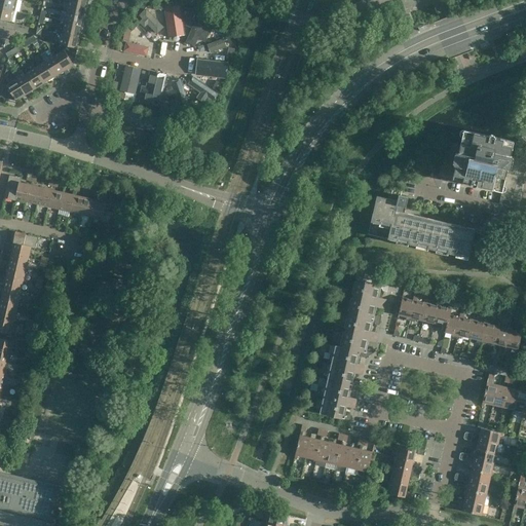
[(0,0),(0,7),(17,11),(20,1),(16,0),(0,0)]
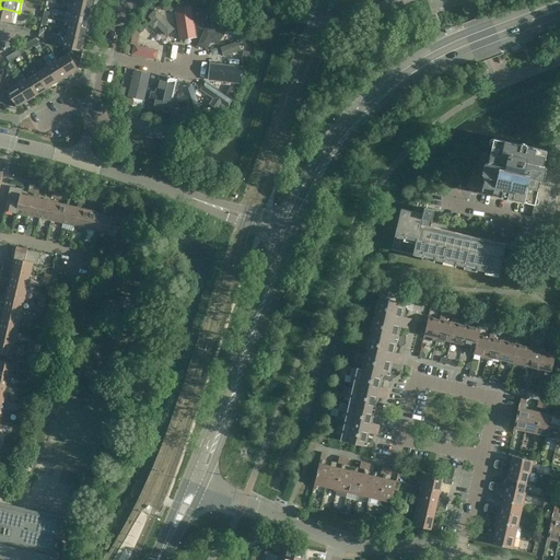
[(90,16),(93,6),(74,1),(72,12),(90,16)]
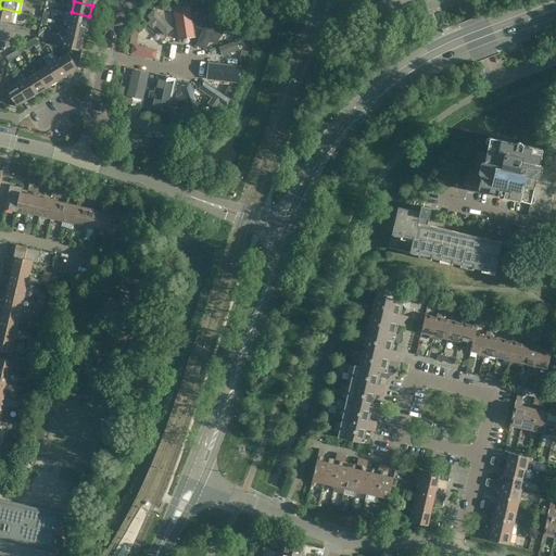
[(0,20),(15,24),(19,12),(0,8),(0,20)]
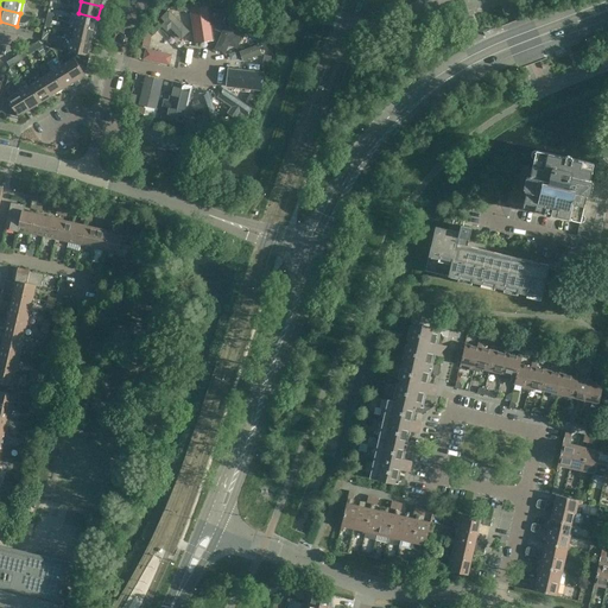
[(214,44),(208,8),(190,11),(196,46),(214,44)]
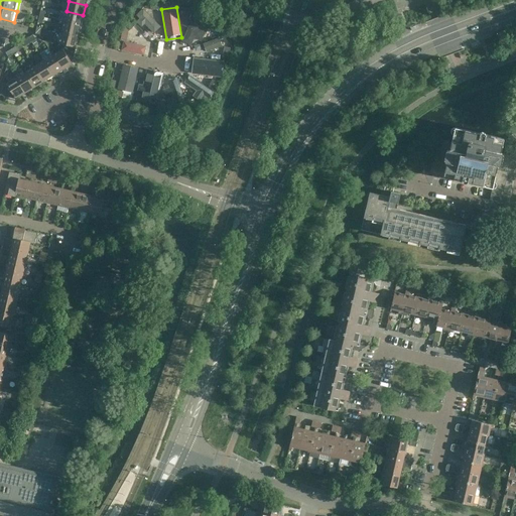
[(191,16),(194,11),(182,7),(180,13),(191,16)]
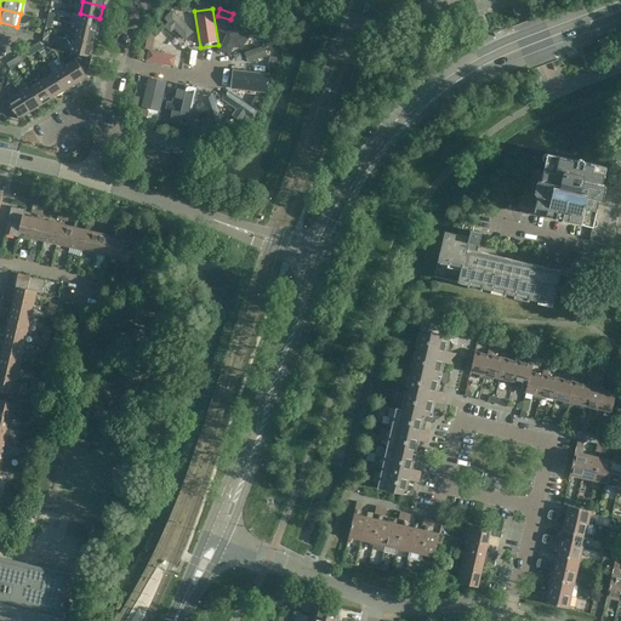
[(97,32),(100,18),(80,13),(77,27),(97,32)]
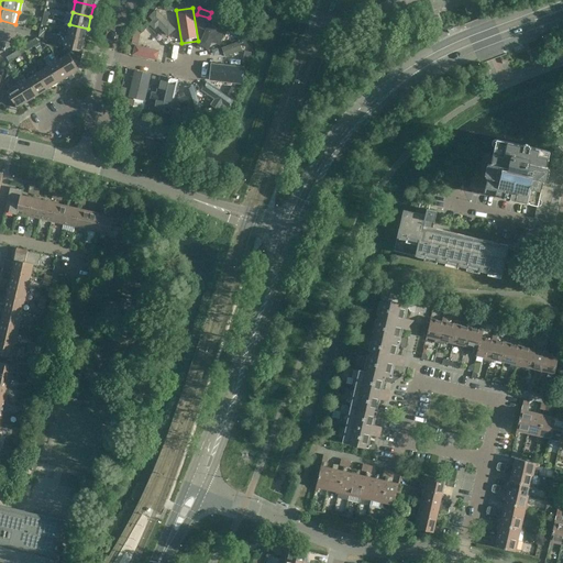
[(222,20),(212,15),(198,46),(209,51),(222,20)]
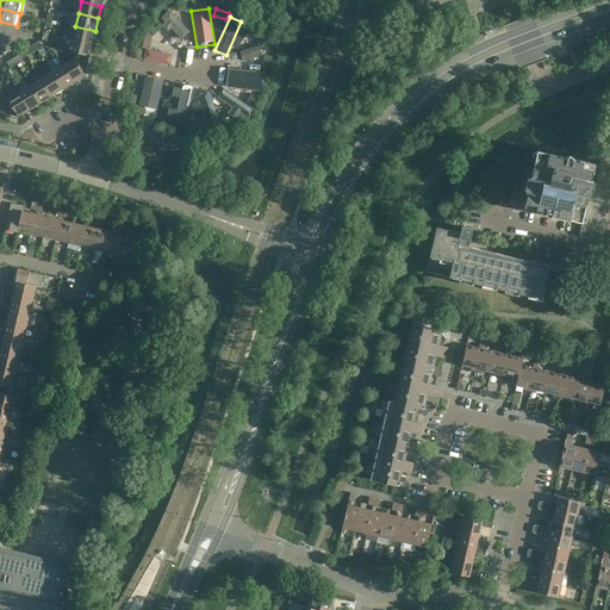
[(190,43),(168,18),(160,25),(180,50),(190,43)]
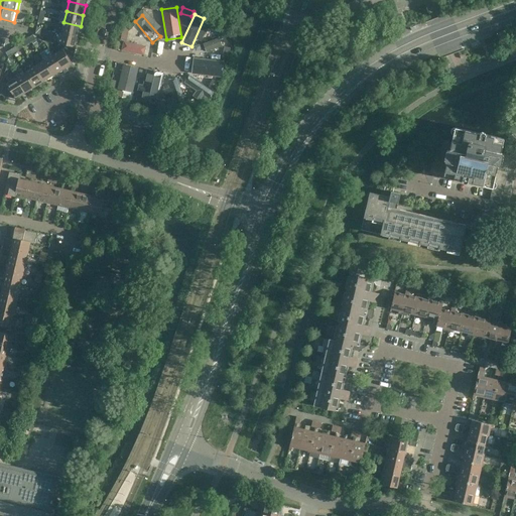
[(132,20),(126,26),(130,30),(136,25),(132,20)]
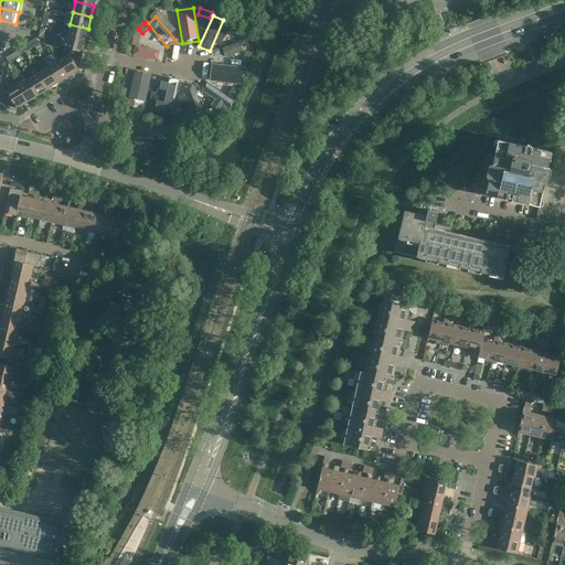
[(86,40),(88,29),(70,24),(67,35),(86,40)]
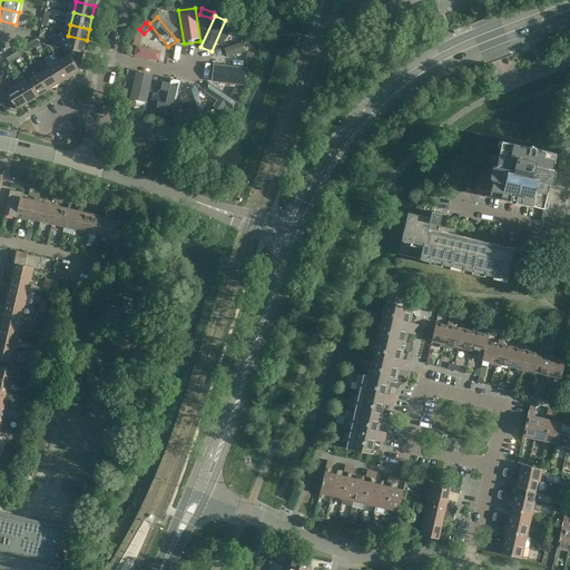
[(243,39),(249,37),(246,28),(241,30),(243,39)]
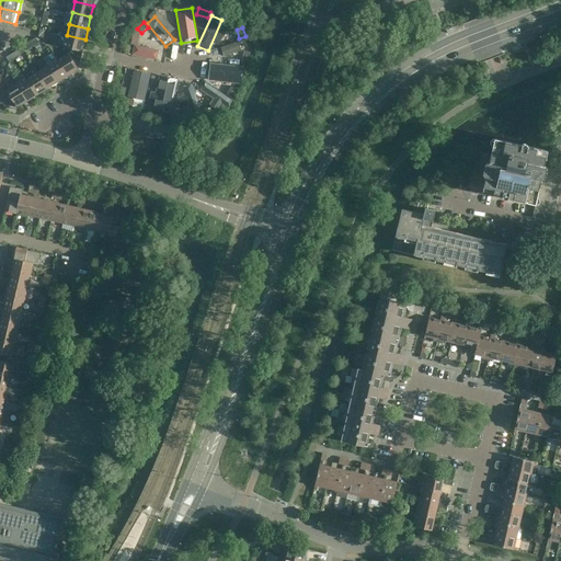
[(82,52),(86,39),(67,35),(64,48),(69,49),(82,52)]
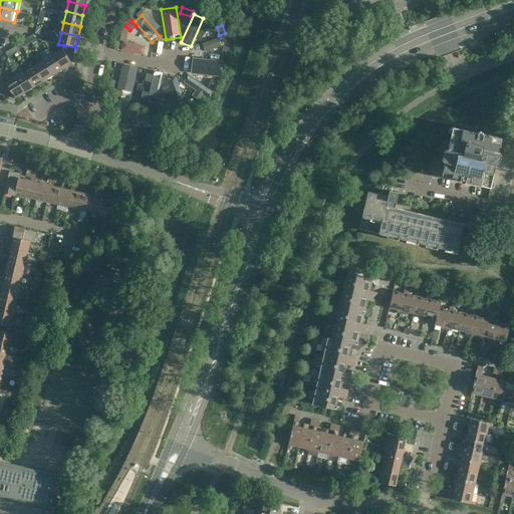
[(228,43),(226,36),(202,45),(205,52),(228,43)]
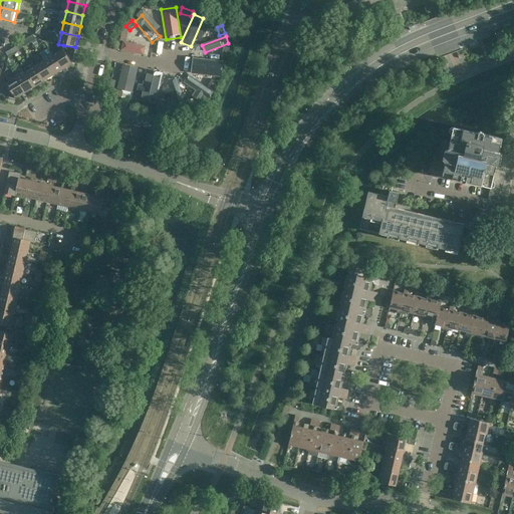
[(153,44),(123,37),(119,50),(149,58),(153,44)]
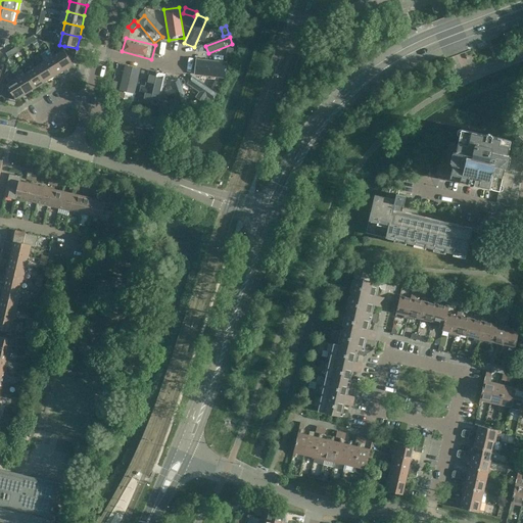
[(54,56),(63,70),(65,75),(69,72),(66,68),(73,64),(72,61),(74,60),(77,48),(64,46),(63,50),(54,56)]
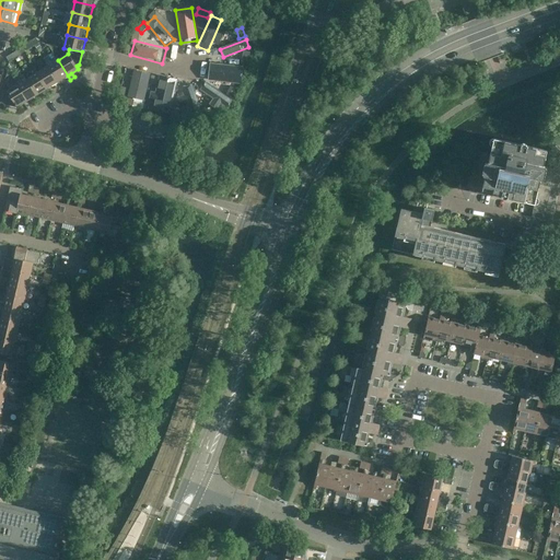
[(243,50),(241,63),(247,65),(249,53),(243,50)]
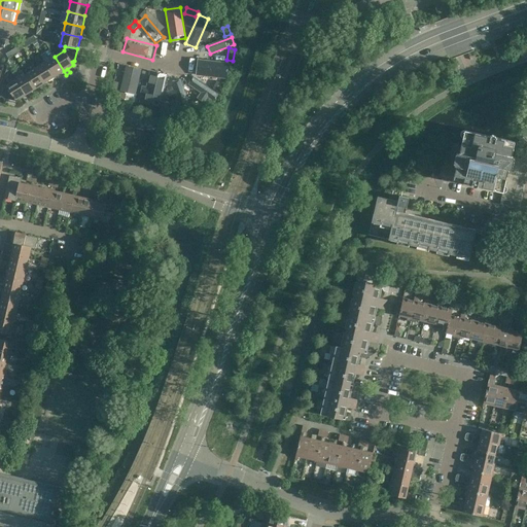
[(55,77),(64,71),(55,57),(45,62),(55,77)]
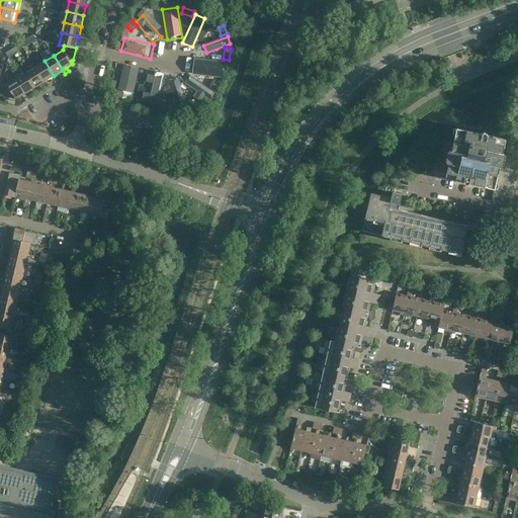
[(44,82),(54,76),(45,61),(34,67),(44,82)]
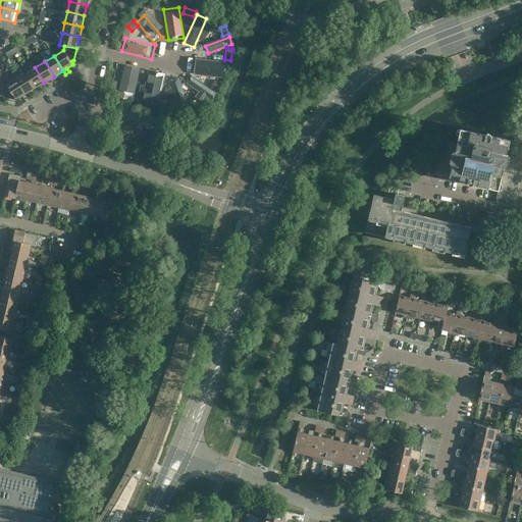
[(223,62),(195,61),(194,70),(223,72),(223,62)]
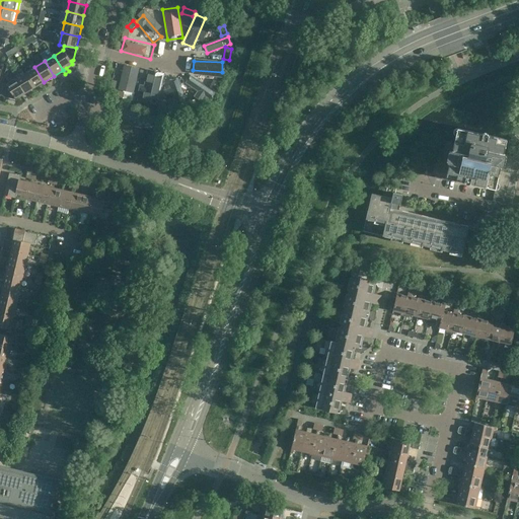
[(34,87),(44,82),(34,67),(25,73),(34,87)]
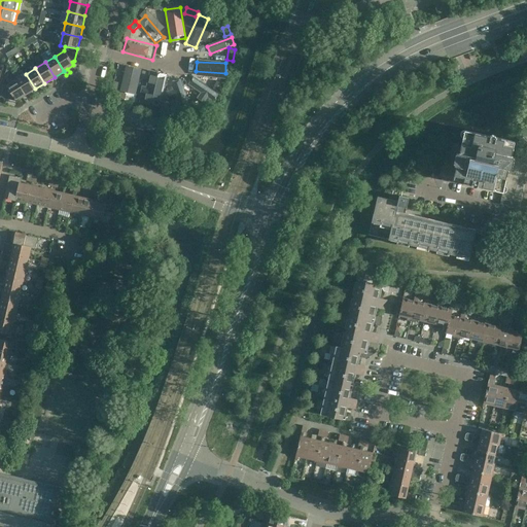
[(140,72),(130,70),(127,84),(136,88),(140,72)]
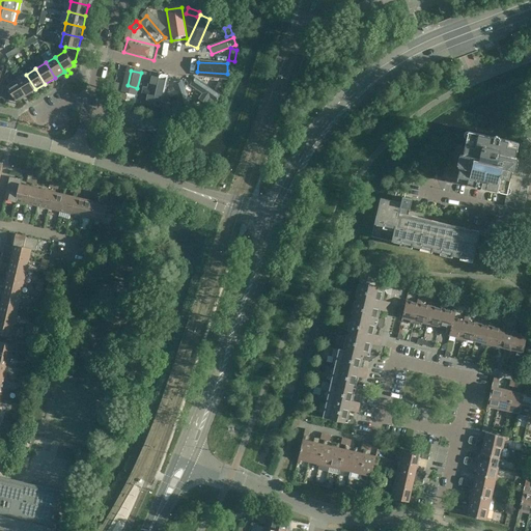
[(26,95),(35,89),(26,75),(17,80),(26,95)]
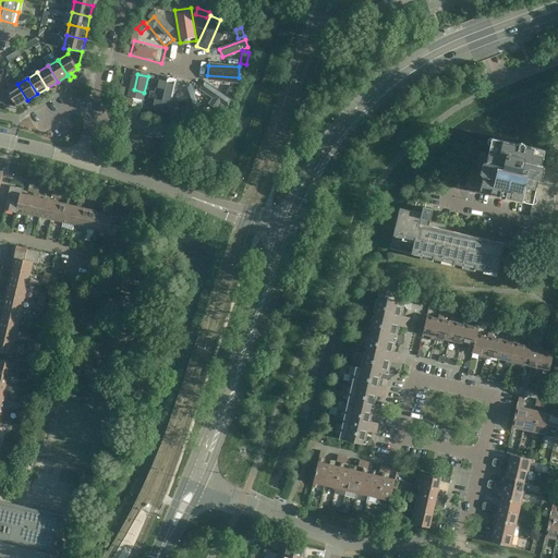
[(176,82),(165,79),(157,110),(169,112),(176,82)]
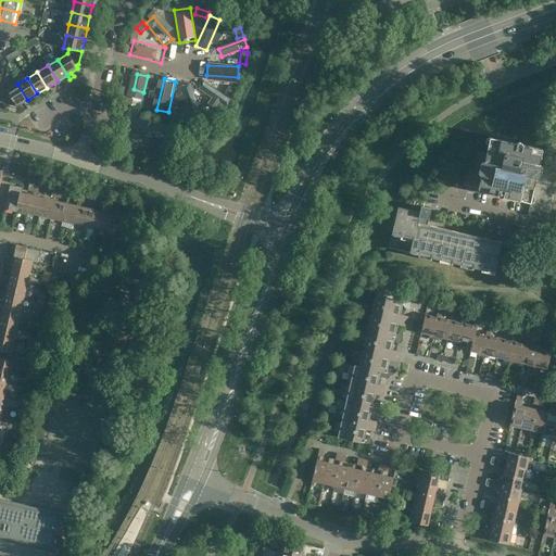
[(229,102),(205,81),(197,92),(220,113),(229,102)]
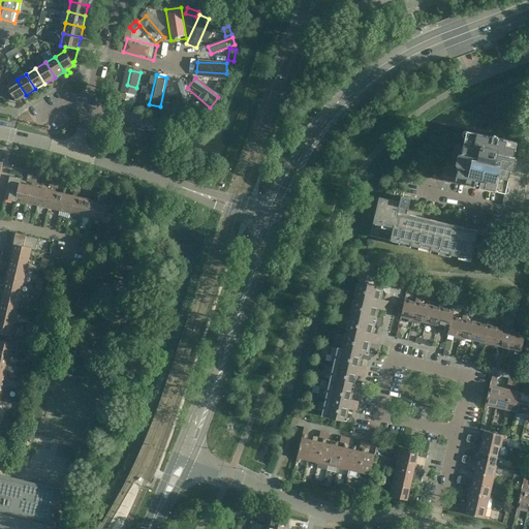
[(16,101),(26,95),(17,80),(6,87),(2,86),(0,95),(0,97),(11,100),(14,98),(16,101)]
